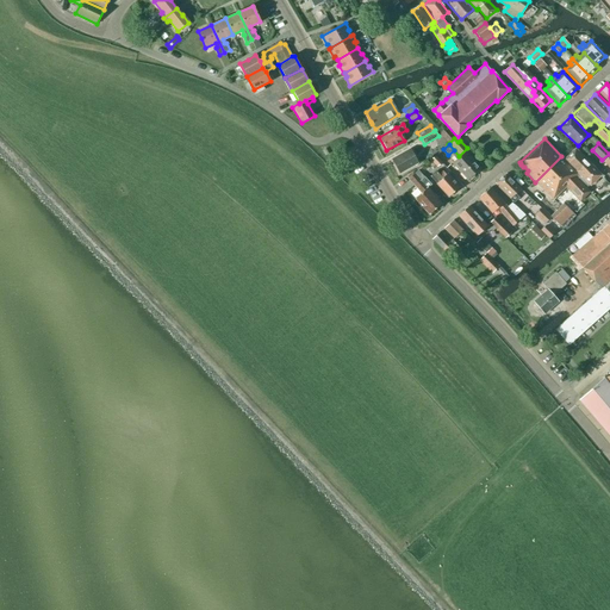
[(399,173),(417,163),(410,149),(392,160),(399,173)]
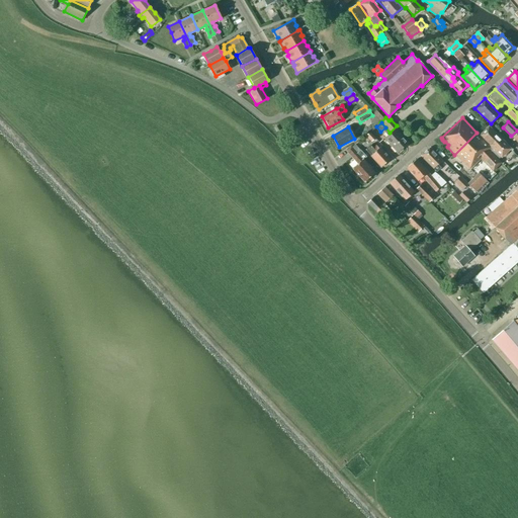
[(480,135),(500,157),(501,158),(510,149),(502,140),(496,134),(488,126),(480,135)]
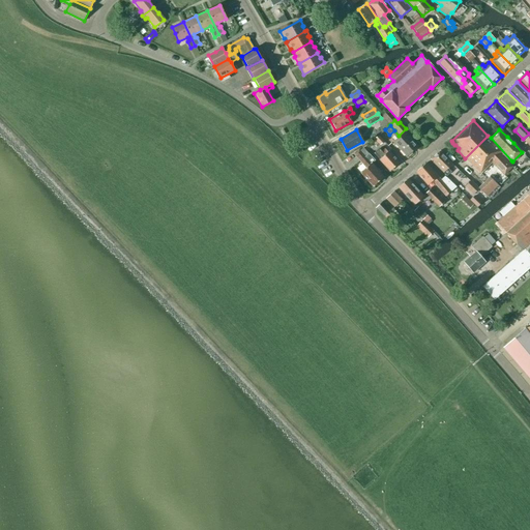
[(406,156),(417,146),(404,131),(392,142),(406,156)]
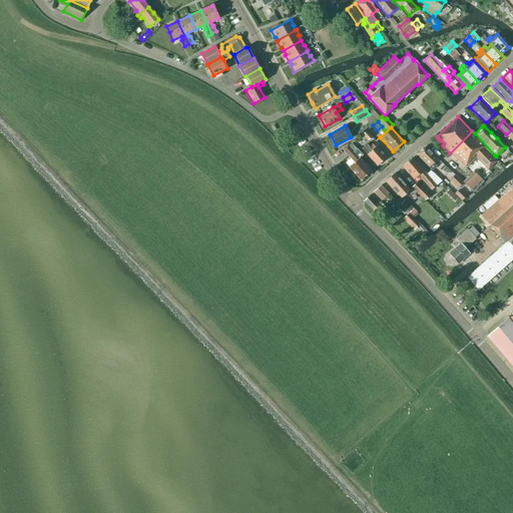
[(368,140),(371,137),(366,131),(362,134),(368,140)]
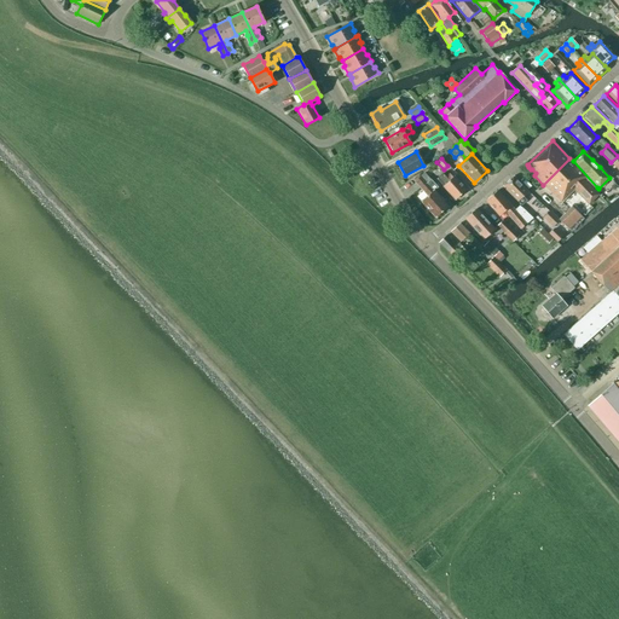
[(573,161),(570,158),(543,185),(561,203),(574,190),(589,204),(599,195),(595,191),(597,187),(573,161)]
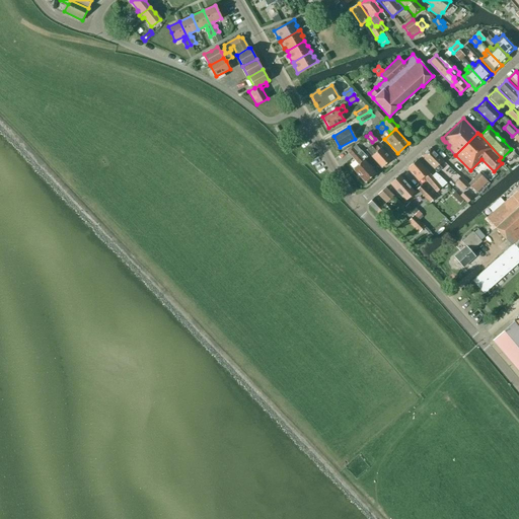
[(361,150),(360,151),(355,145),(348,152),(359,164),(353,169),(365,182),(375,173),(363,160),(367,157),(361,150)]
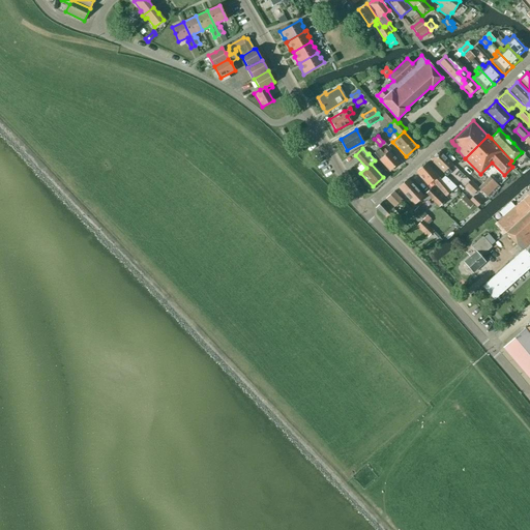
[(389,171),(399,163),(388,151),(387,152),(384,149),(381,151),(379,149),(374,153),(379,159),(389,171)]
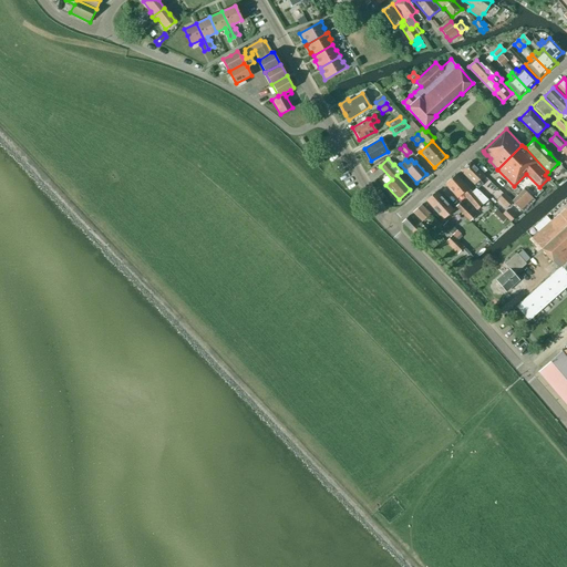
[(478,181),(484,176),(470,162),(460,171),(477,188),(482,184),(478,181)]
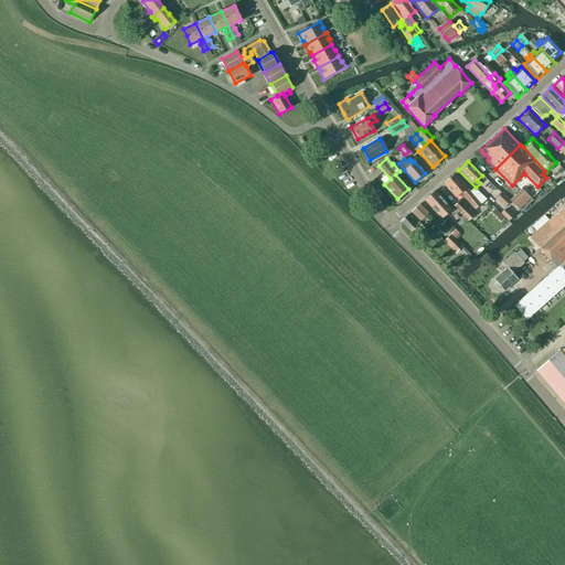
[(475,209),(486,200),(477,191),(473,189),(469,192),(466,188),(454,173),(443,183),(456,198),(460,192),(475,209)]
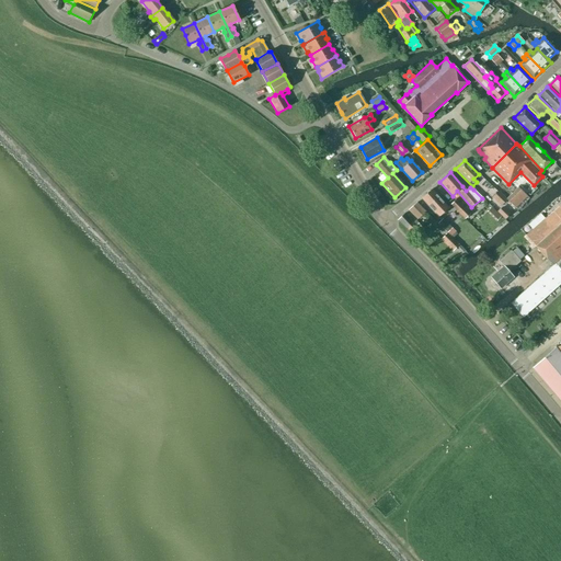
[(528,198),(518,187),(506,199),(516,210),(528,198)]
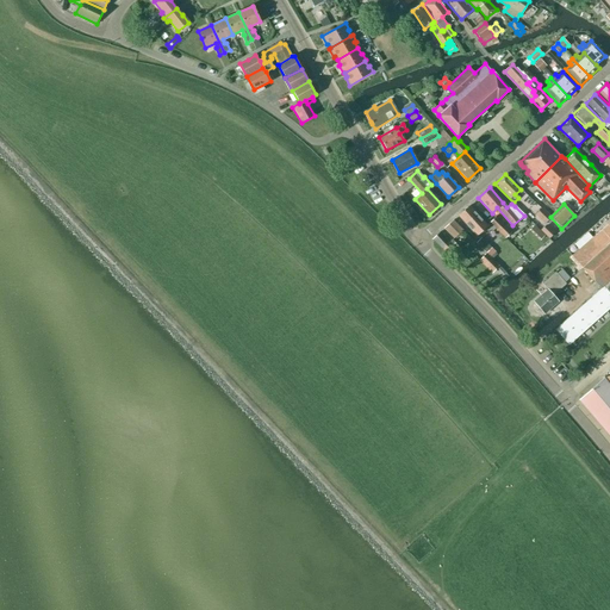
[(459,216),(477,237),(489,226),(470,205),(459,216)]
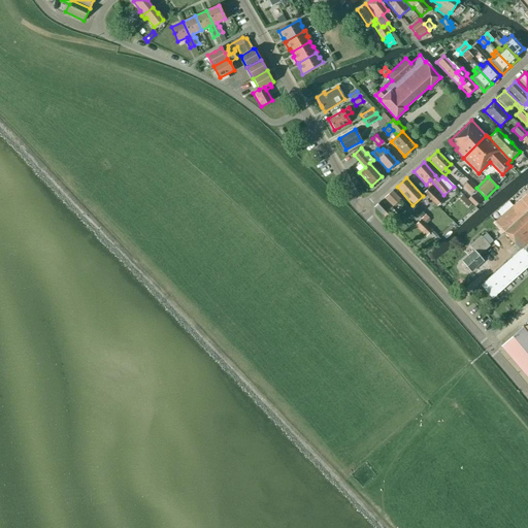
[(471,194),(476,189),(468,180),(463,185),(471,194)]
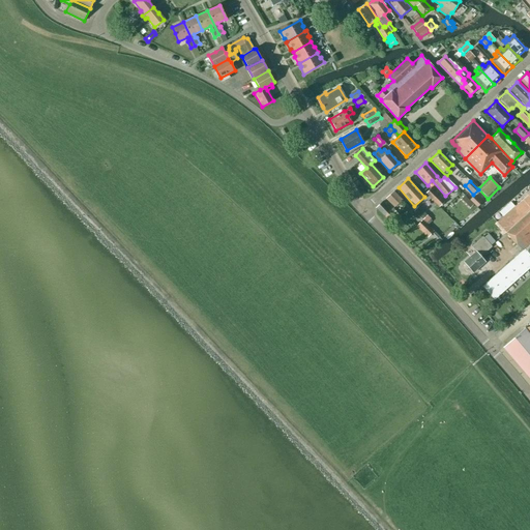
[(444,202),(439,198),(431,188),(425,194),(439,207),(444,202)]
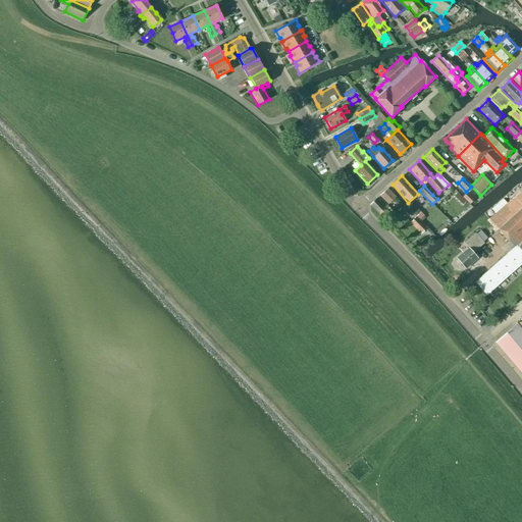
[(388,204),(396,197),(387,189),(379,195),(388,204)]
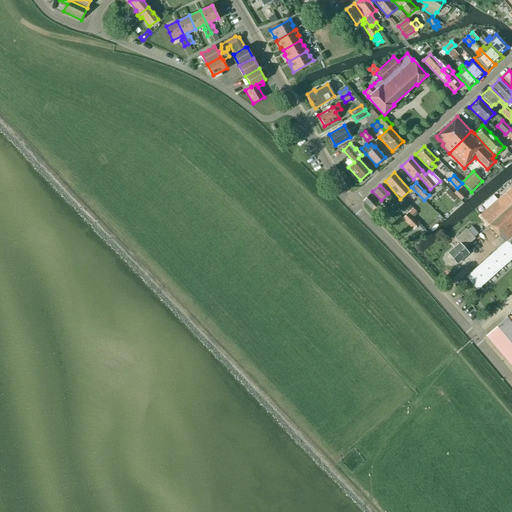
[(511,187),(480,214),(484,220),(480,223),(482,225),(477,229),(481,233),(489,225),(504,242),(511,235),(511,187)]
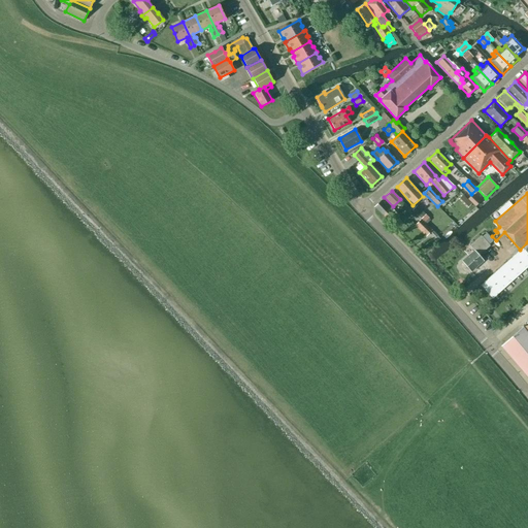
[(471,204),(462,195),(458,199),(467,208),(465,209),(468,212),(473,207),(470,204),(471,204)]
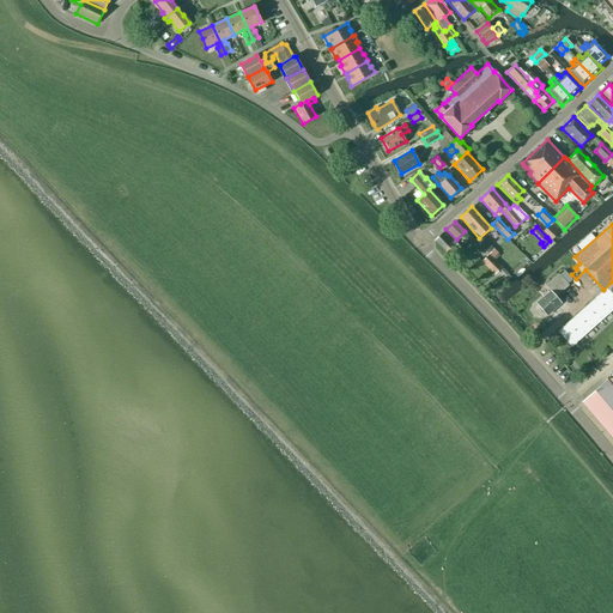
[(552,240),(557,235),(550,226),(544,232),(552,240)]
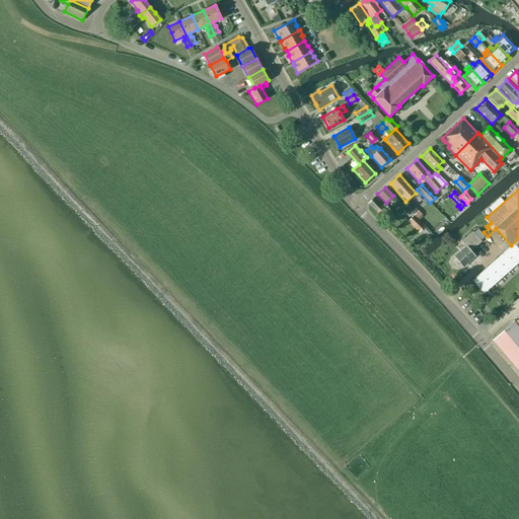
[(382,218),(388,212),(374,198),(368,203),(382,218)]
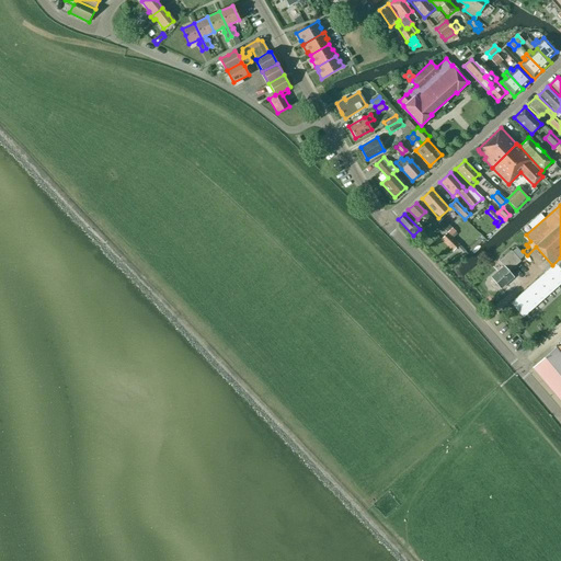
[(447,232),(451,228),(443,219),(437,224),(447,232)]
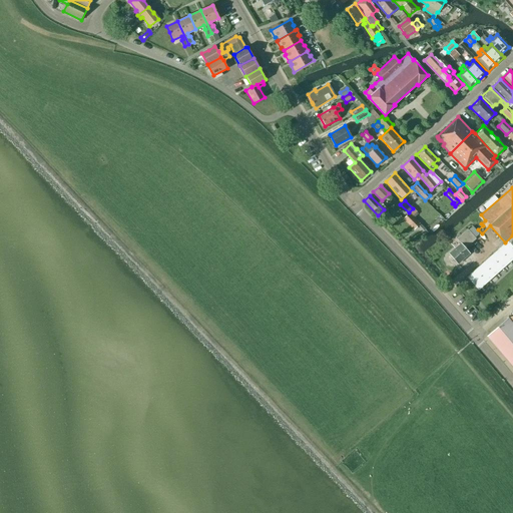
[(414,229),(420,223),(409,212),(403,219),(414,229)]
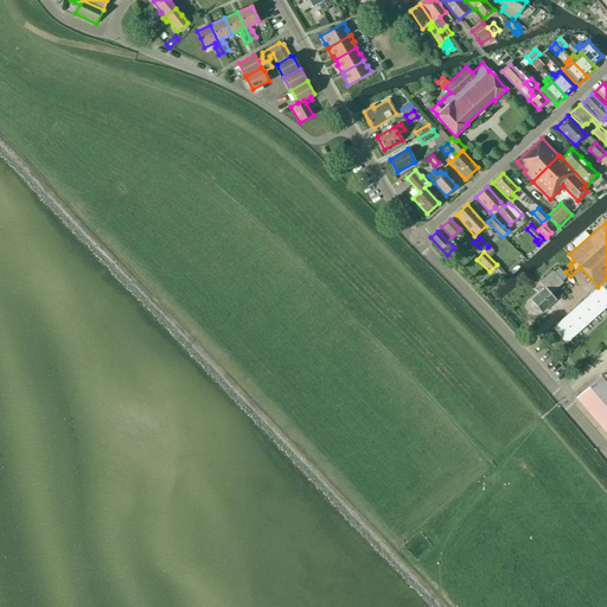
[(540,282),(544,288),(531,301),(536,306),(536,308),(538,311),(540,311),(541,312),(555,300),(550,294),(563,282),(562,281),(567,276),(558,268),(554,272),(553,270),(540,282)]
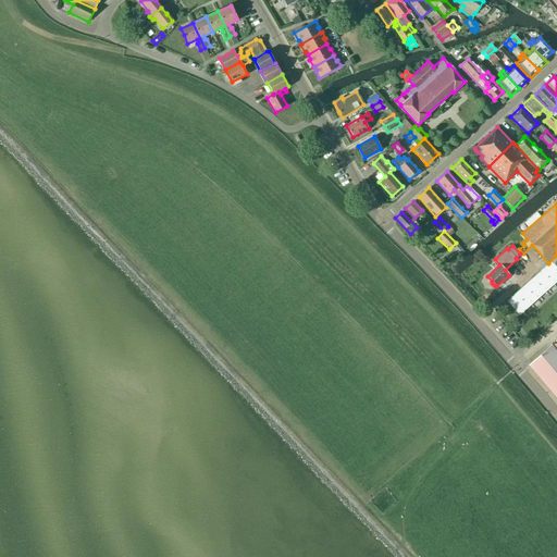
[(556,270),(552,264),(552,263),(542,271),(553,283),(556,279),(556,270)]
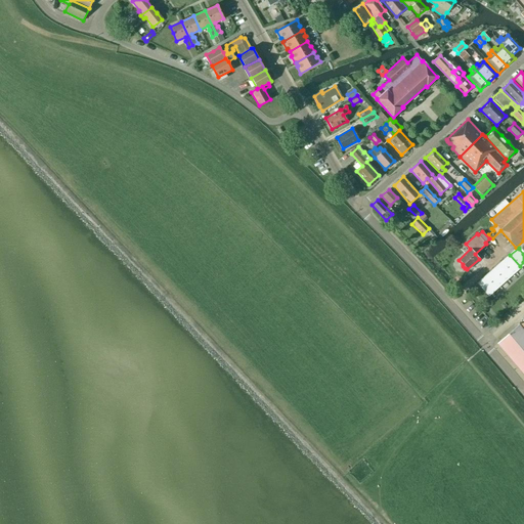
[(520,266),(510,255),(500,264),(510,275),(520,266)]
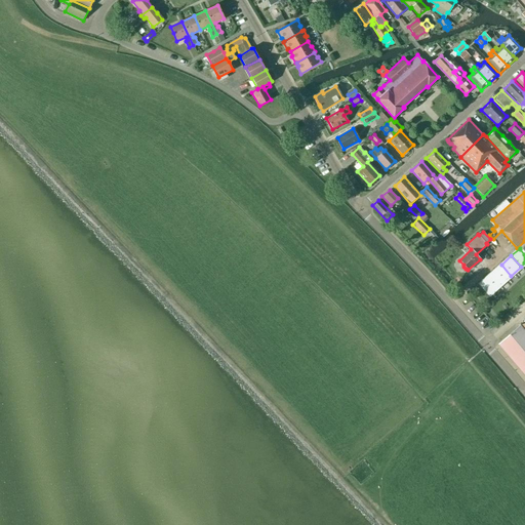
[(511,276),(501,265),(493,272),(503,283),(511,276)]
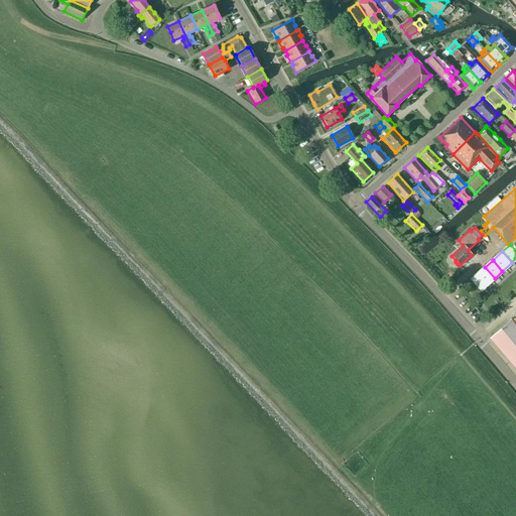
[(495,278),(485,267),(478,273),(488,284),(495,278)]
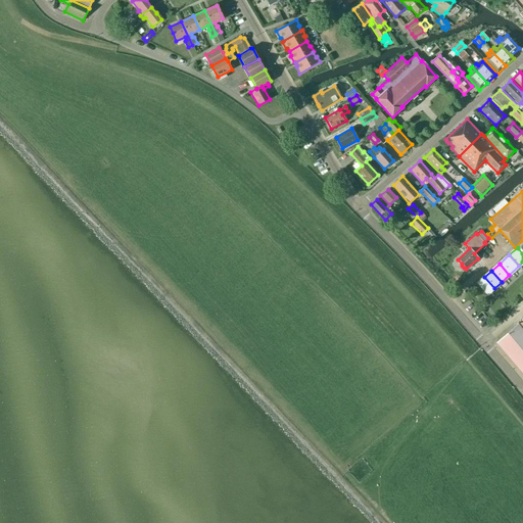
[(494,288),(484,277),(477,283),(487,294),(494,288)]
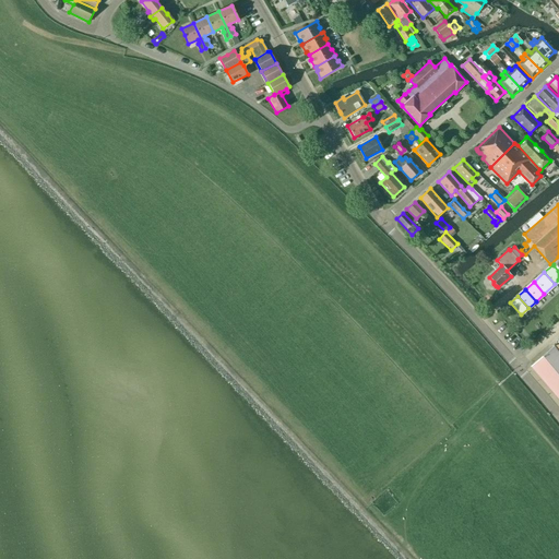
[(558,353),(552,346),(531,366),(558,400),(558,353)]
